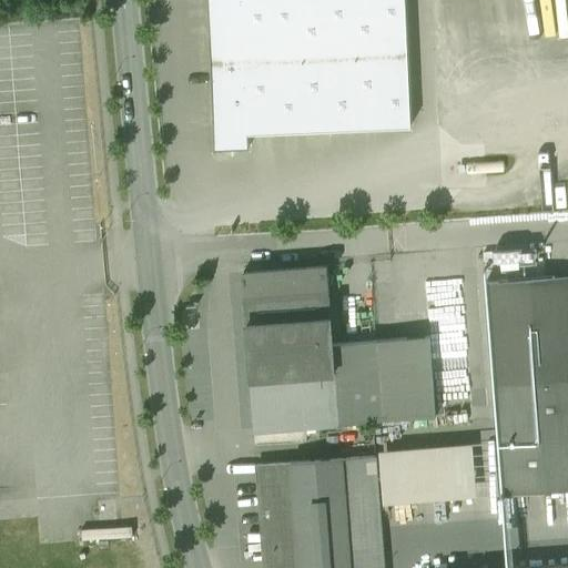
[(407,0),(210,0),(216,148),(225,148),(234,154),(241,146),(250,146),(250,133),(413,127),(407,0)]
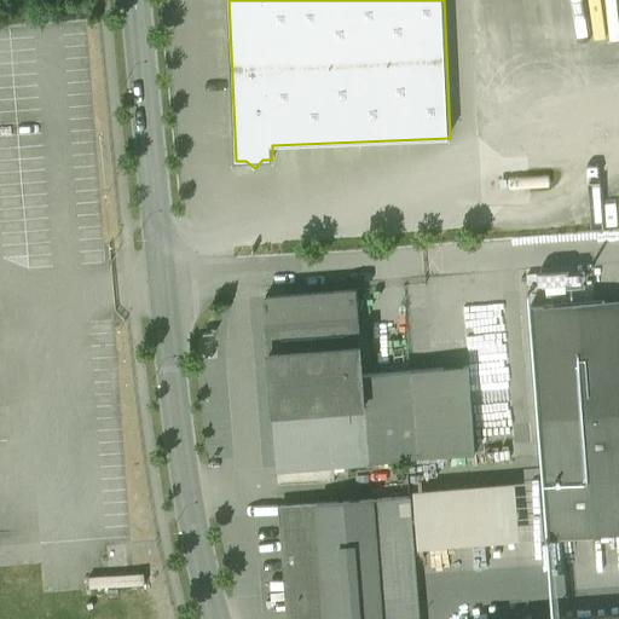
[(357,291),(268,299),(282,469),(478,453),(469,368),(364,376),(357,291)]
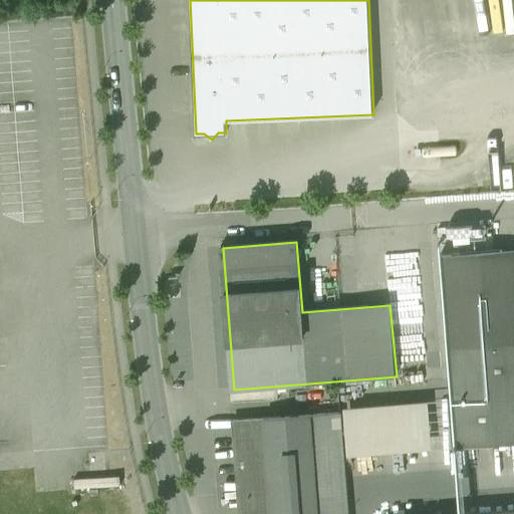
[(513,250),(441,256),(452,399),(456,448),(513,443),(513,250)]
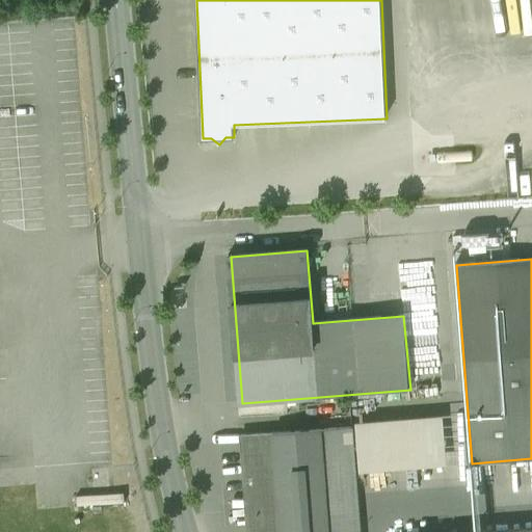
[(432,265),(407,265),(407,309),(432,309),(432,265)]
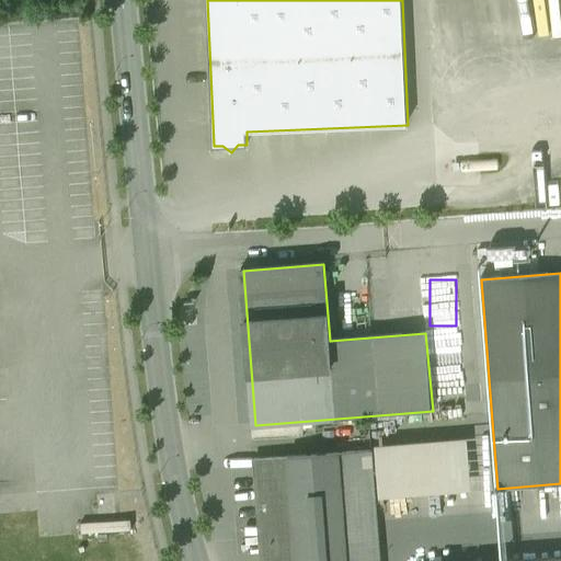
[(493,435),(373,444),(374,451),(377,497),(497,489),(493,435)]
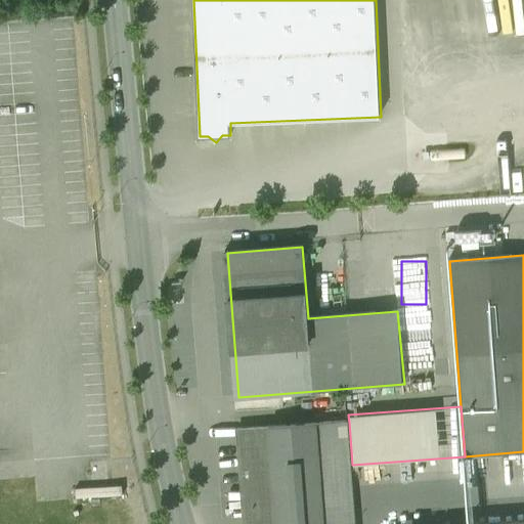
[(349,422),(239,429),(247,523),(356,523),(352,465),(349,422)]
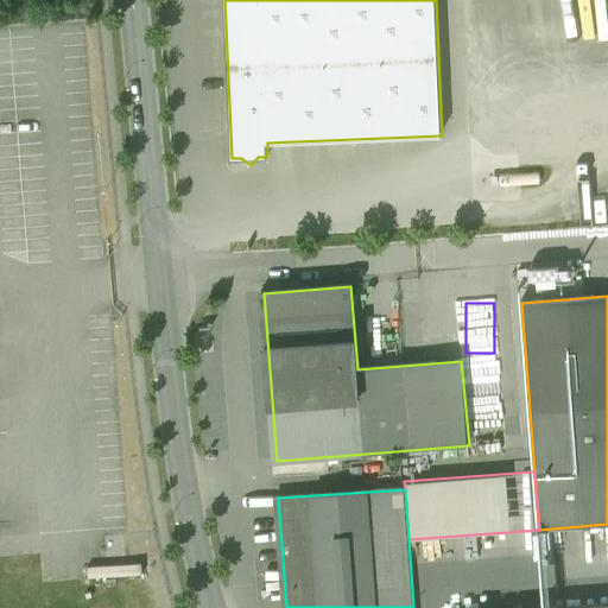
[(130,531),(109,532),(111,570),(132,569),(130,531)]
